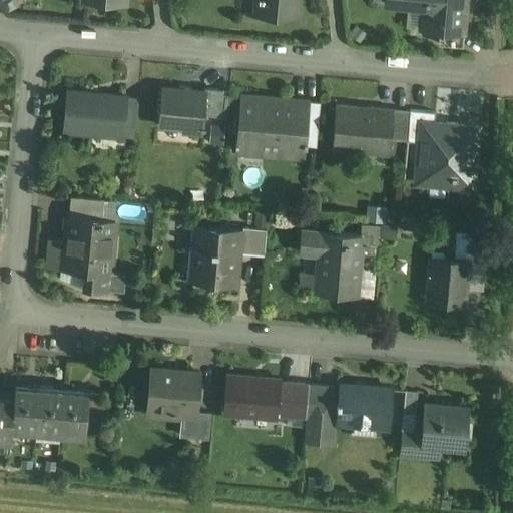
[(255,0),(254,12),(245,12),(245,14),(296,18),(297,0),(255,0)]
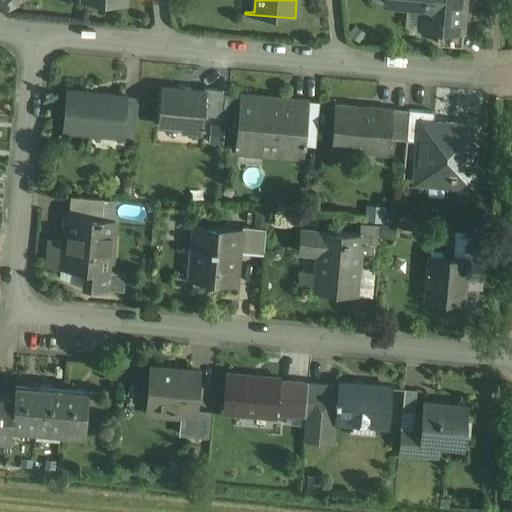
[(465,0),(422,0),(422,6),(420,30),(439,31),(462,34),(465,0)]
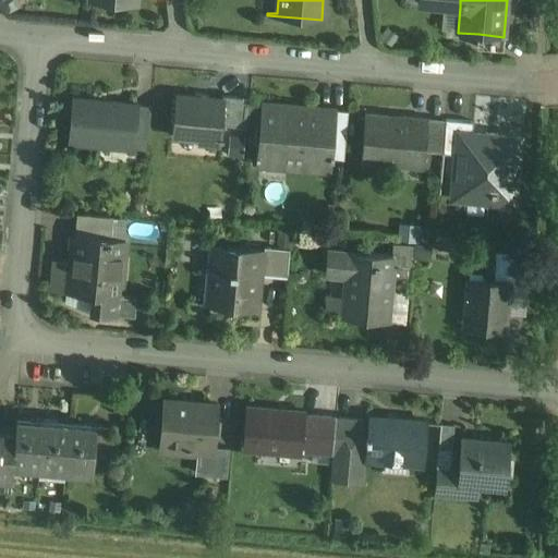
[(504,37),(478,34),(477,47),(502,50),(504,37)]
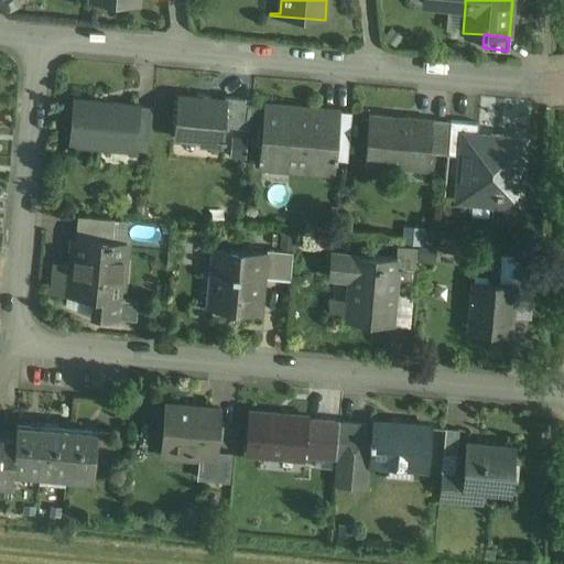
[(238,98),(225,96),(224,100),(227,101),(225,127),(236,128),(238,98)]
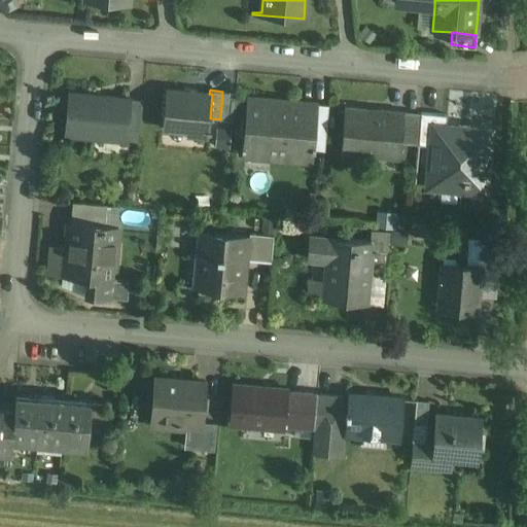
[(209,94),(166,91),(163,129),(208,133),(210,118),(212,95),(209,94)]
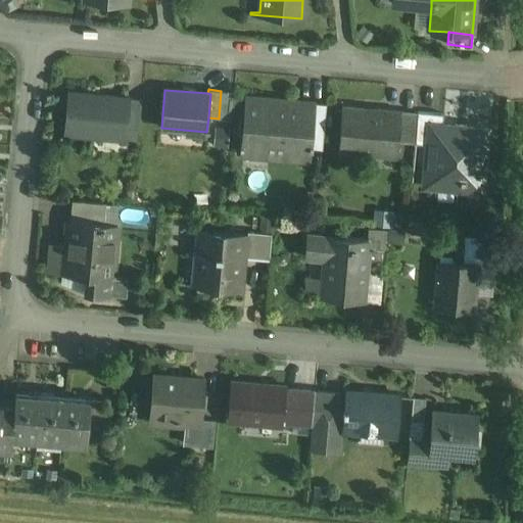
[(235,92),(221,91),(219,119),(232,120),(233,111),(234,96),(235,92)]
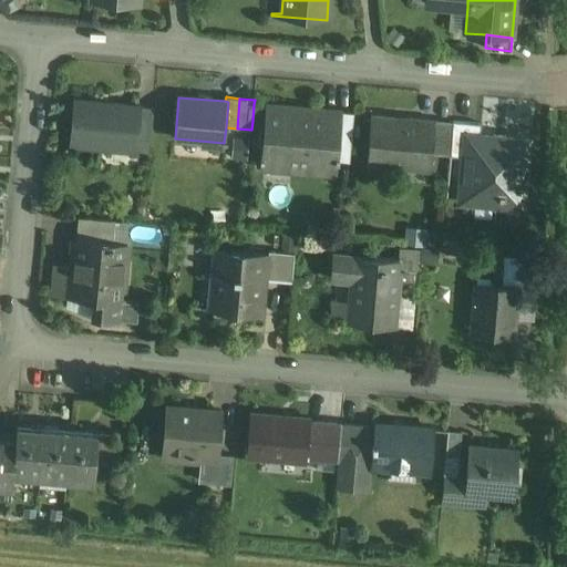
[(140,106),(75,100),(71,146),(135,152),(140,106)]
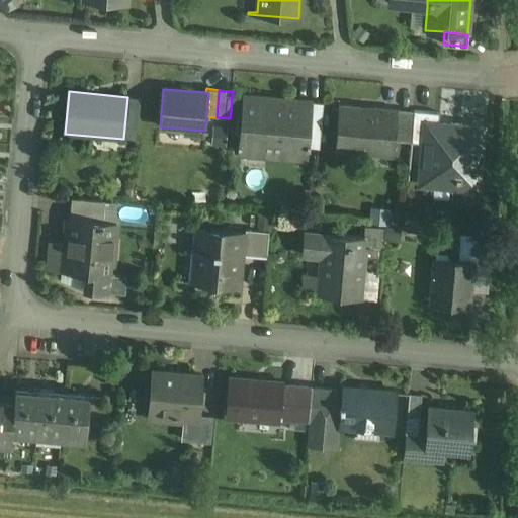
[(245,96),(232,95),(231,110),(243,112),(245,96)]
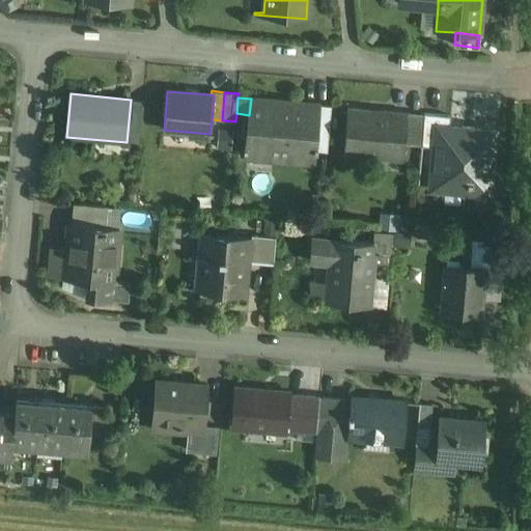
[(301,103),(251,99),(249,115),(246,148),(271,150),(270,160),(287,162),(288,148),(314,150),(316,132),(298,130),(301,103)]
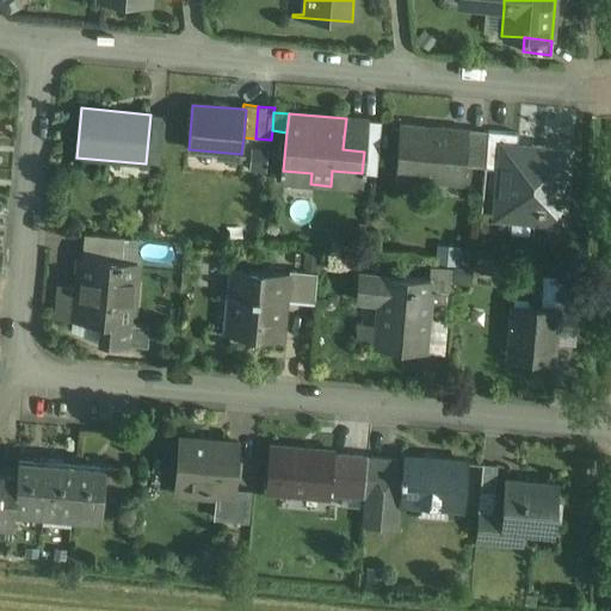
[(166,116),(150,115),(146,164),(161,165),(166,116)]
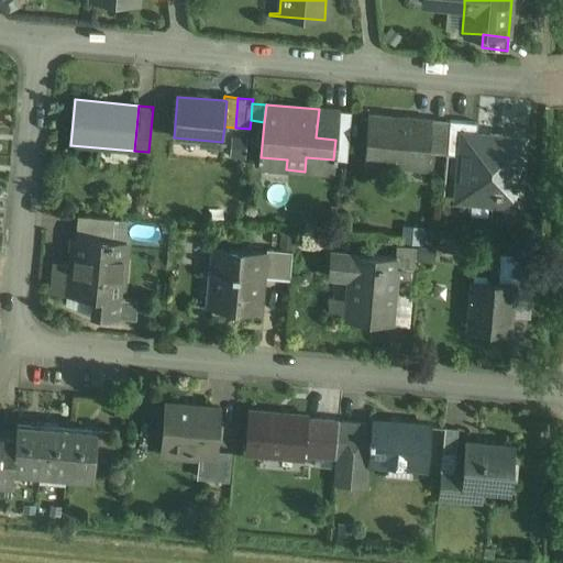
[(338,111),(319,109),(316,138),(335,140),(338,111)]
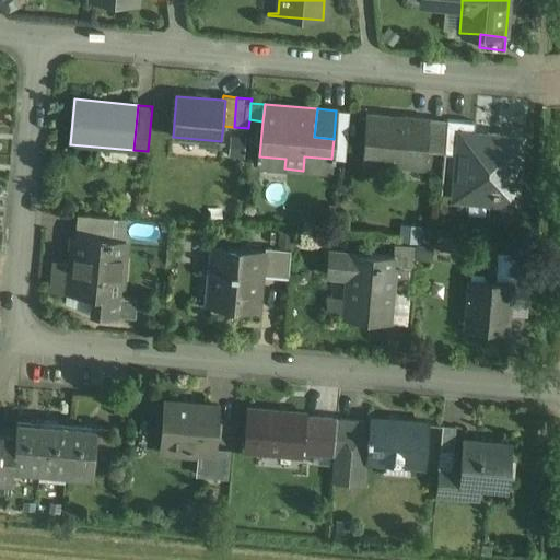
[(349,112),(336,111),(334,139),(331,159),(345,160),(349,112)]
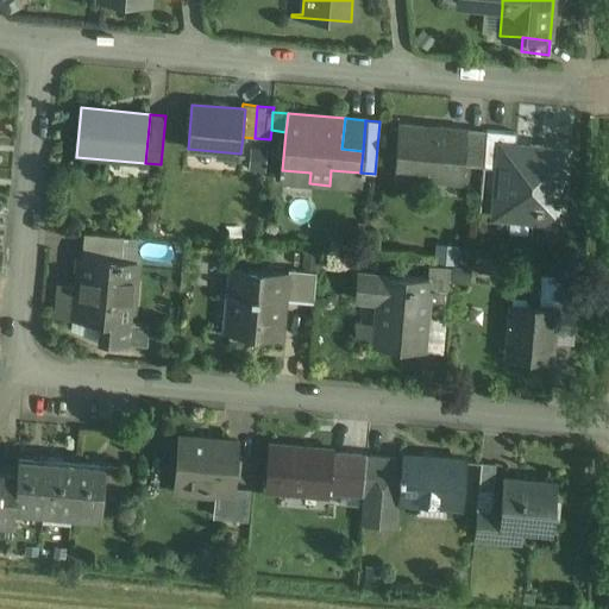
[(466,130),(399,124),(394,179),(462,184),(464,165),(466,130)]
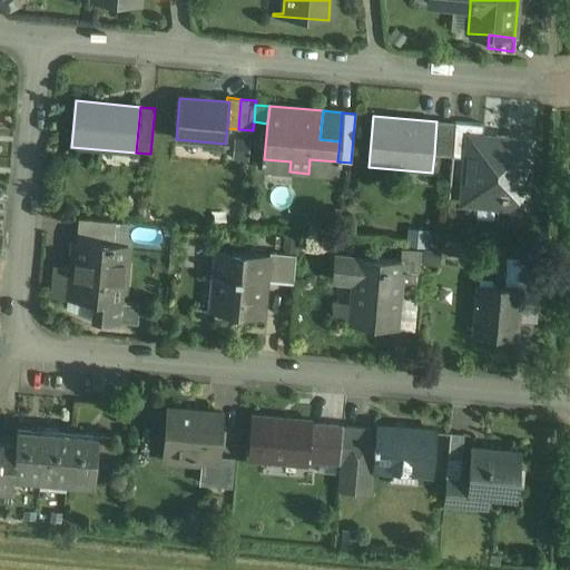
[(455,123),(436,121),(434,155),(452,156),(455,123)]
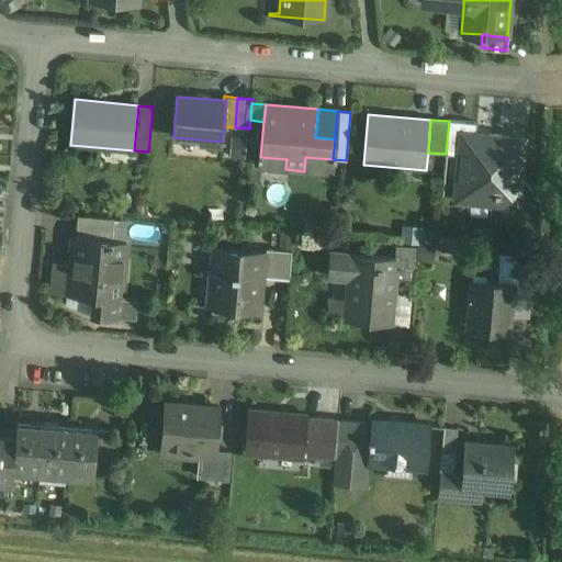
[(476,123),(449,121),(446,154),(472,156),(474,157),(475,138),(476,123)]
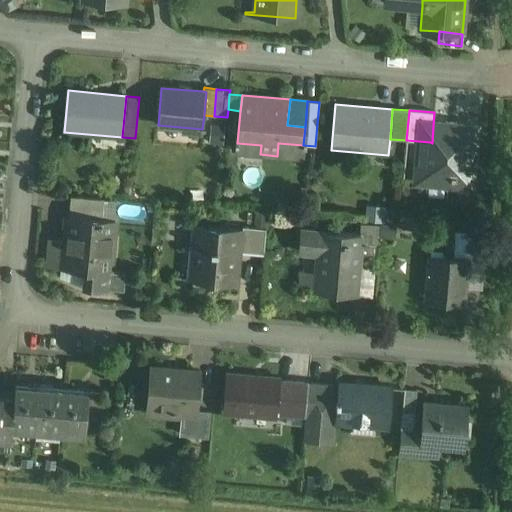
[(475,128),(433,126),(432,143),(430,142),(428,162),(472,166),(475,128)]
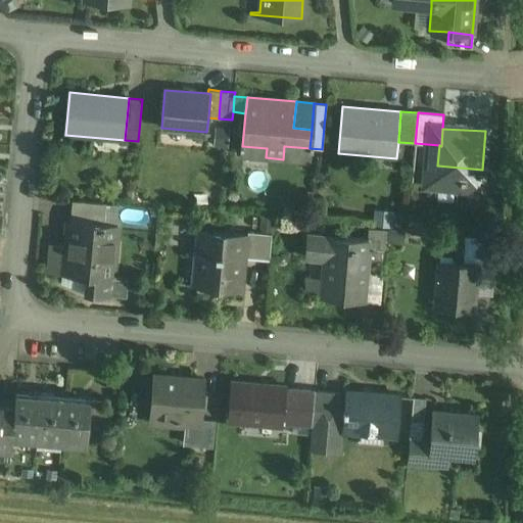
[(105,203),(72,200),(70,221),(103,224),(105,203)]
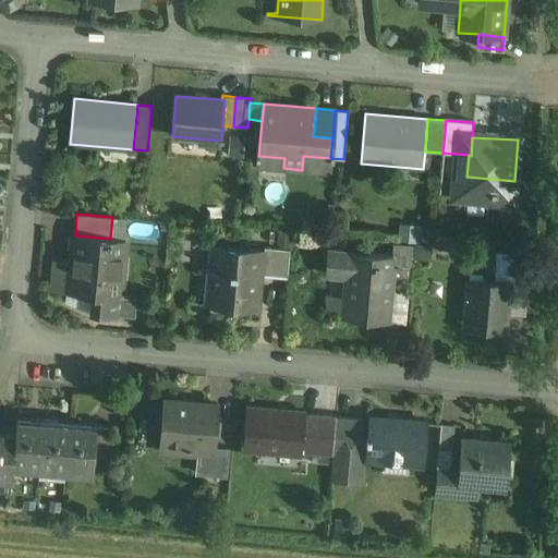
[(404,241),(422,240),(421,222),(403,223),(404,241)]
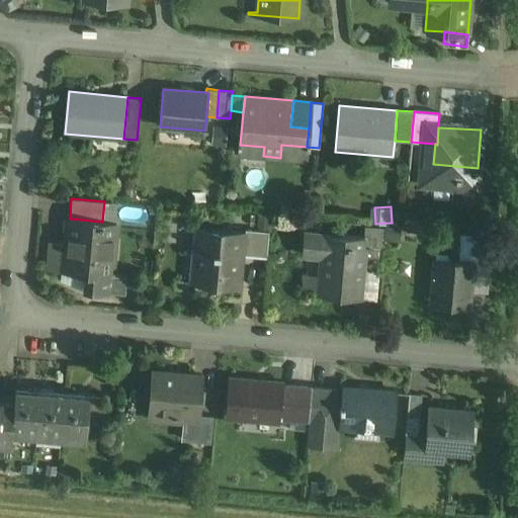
[(70,219),(69,219),(66,243),(64,271),(86,273),(110,275),(110,274),(115,224),(102,222),(70,219)]
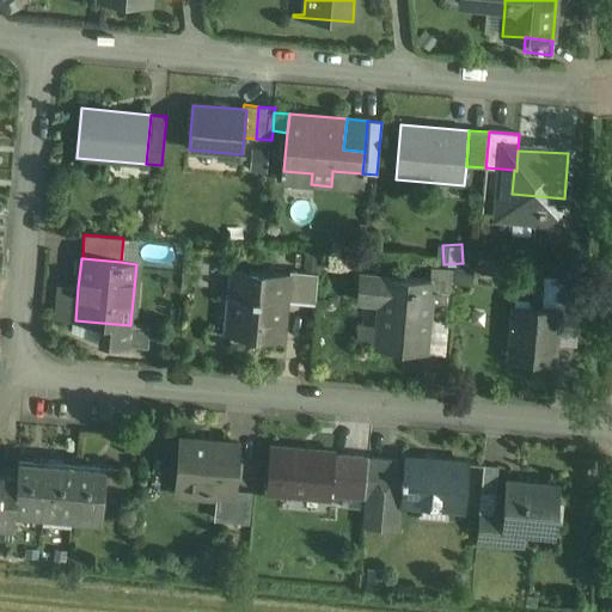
[(453,286),(473,291),(477,269),(457,265),(453,286)]
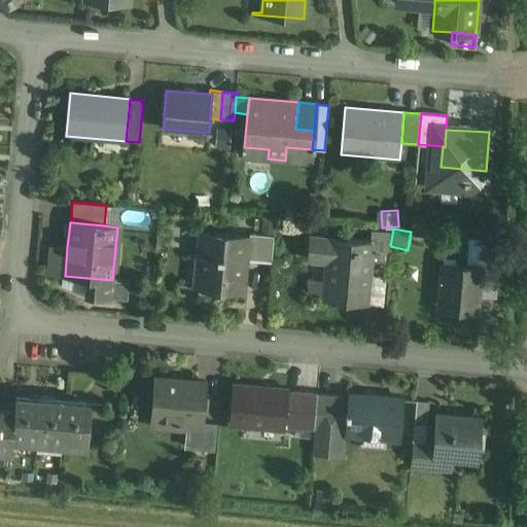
[(249,237),(198,232),(196,255),(201,256),(198,287),(240,291),(242,259),(248,260),(250,237),(249,237)]
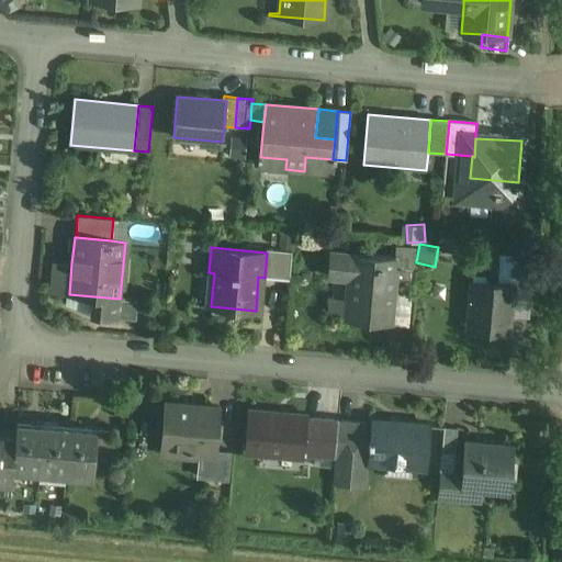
[(291,251),(266,249),(266,253),(267,253),(265,278),(289,280),(291,251)]
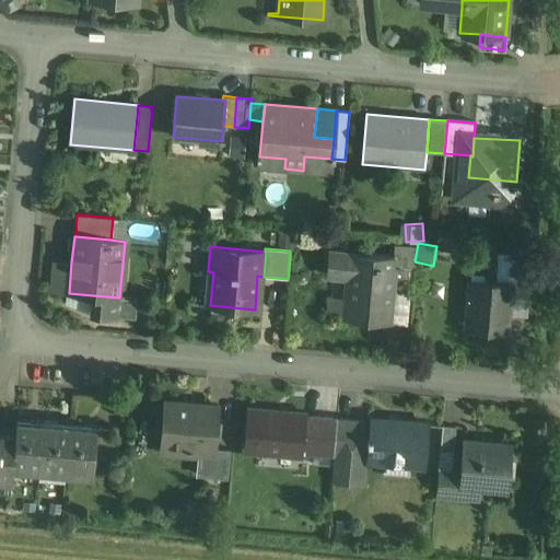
[(394,256),(350,253),(350,255),(328,253),(327,273),(348,275),(345,318),(388,322),(391,292),(394,265),(394,256)]
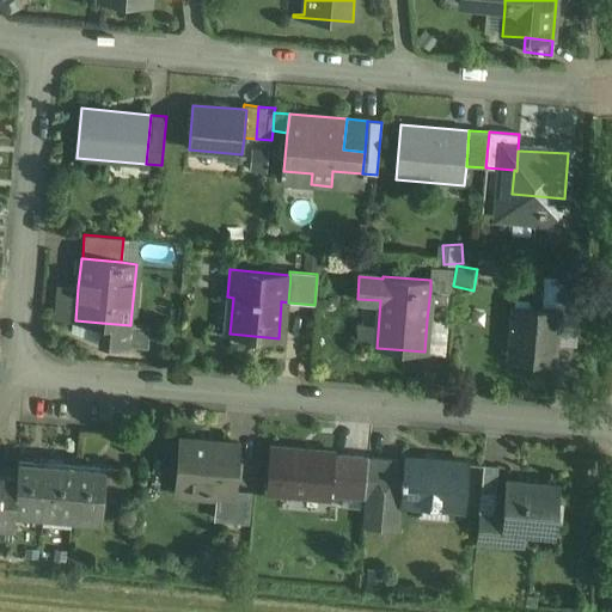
[(579,279),(543,276),(542,308),(558,310),(558,312),(577,313),(579,279)]
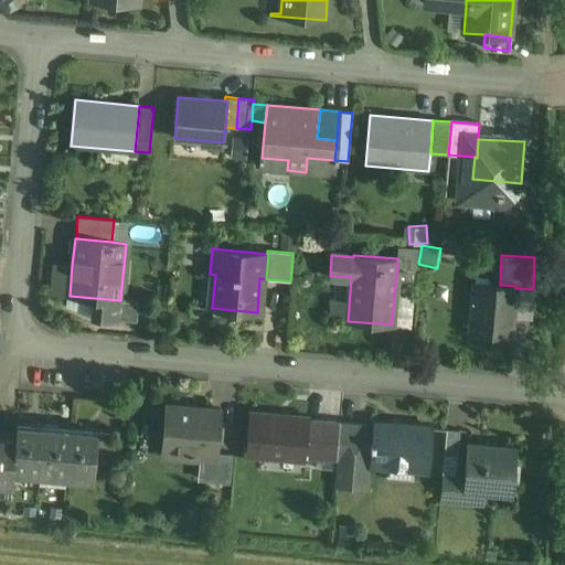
[(72,265),(53,263),(50,294),(70,296),(72,265)]
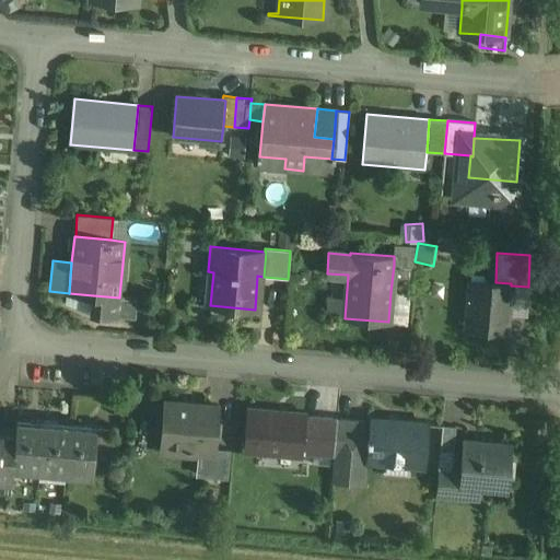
[(412,266),(394,265),(391,292),(409,293),(412,266)]
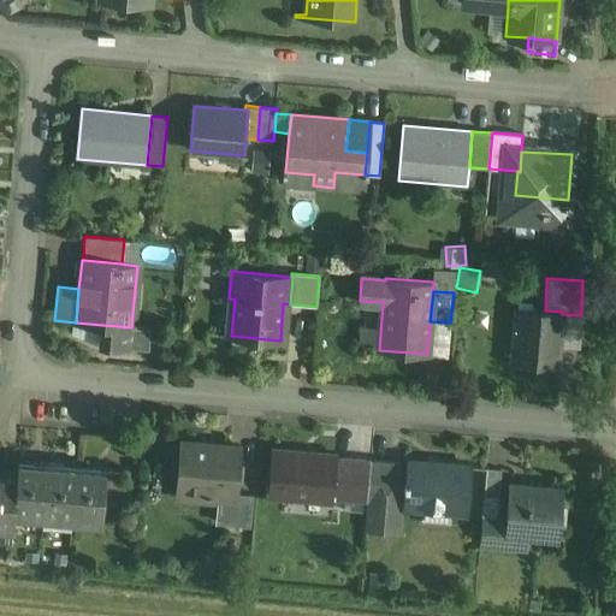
[(545,311),(517,308),(513,361),(558,365),(562,314),(562,312),(545,311)]
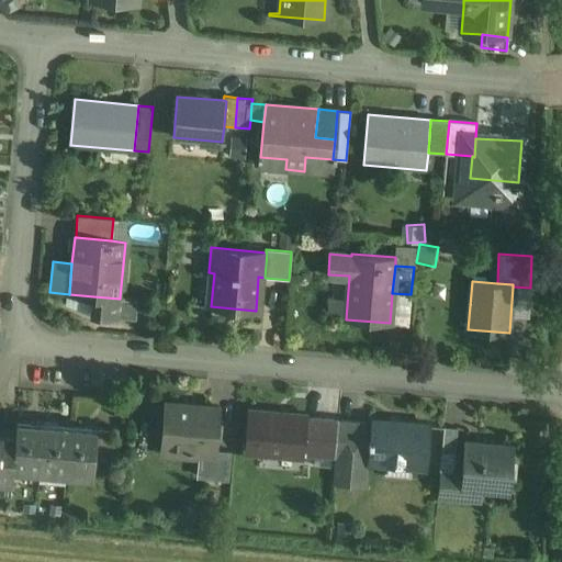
[(120,299),(93,296),(91,314),(135,318),(137,299),(120,298),(120,299)]
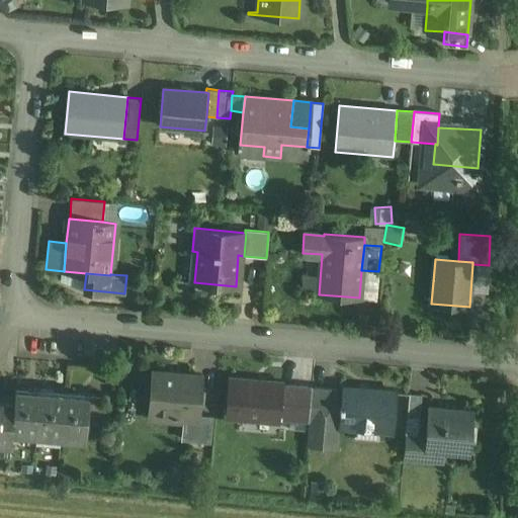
[(201,375),(153,370),(149,415),(151,415),(152,415),(153,419),(172,420),(174,417),(175,417),(176,417),(177,413),(196,414),(195,419),(197,419),(198,414),(201,375)]
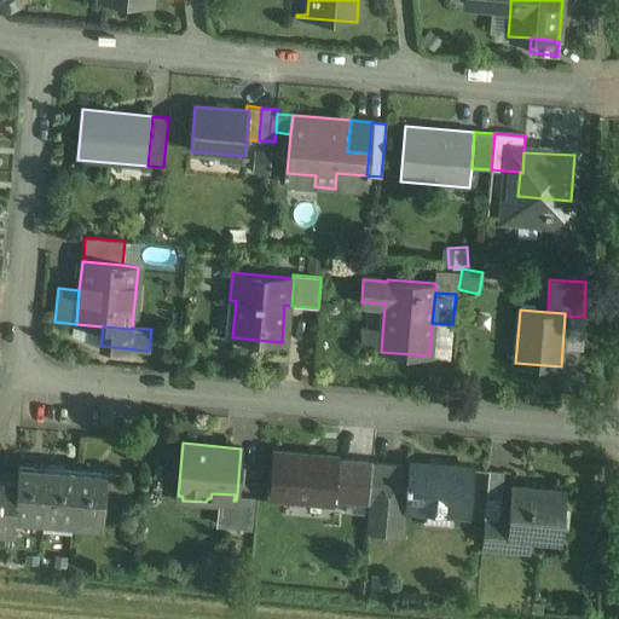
[(307,453),(273,451),(270,497),(334,502),(334,498),(337,461),(337,456),(336,456),(336,457),(307,455),(307,453)]
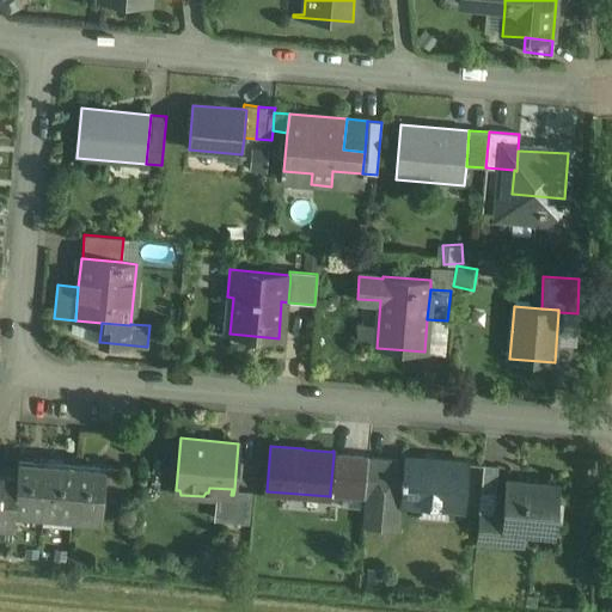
[(368,458),(334,456),(330,493),(365,496),(368,458)]
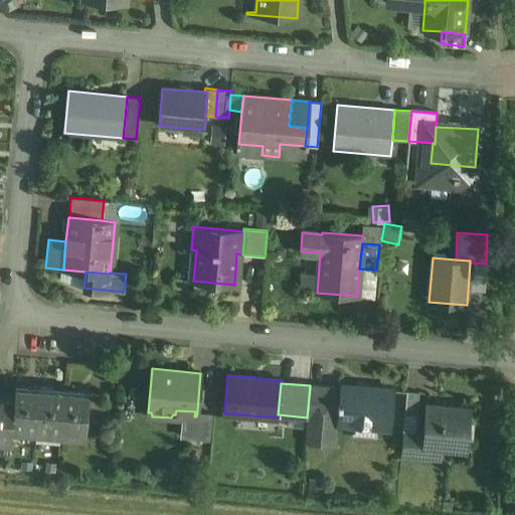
[(40,388),(14,385),(14,397),(12,426),(12,432),(36,434),(40,388)]
